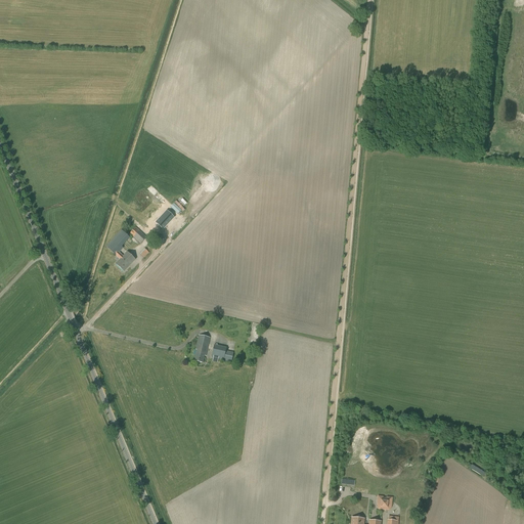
[(158,223),(165,229),(175,218),(169,212),(158,223)]
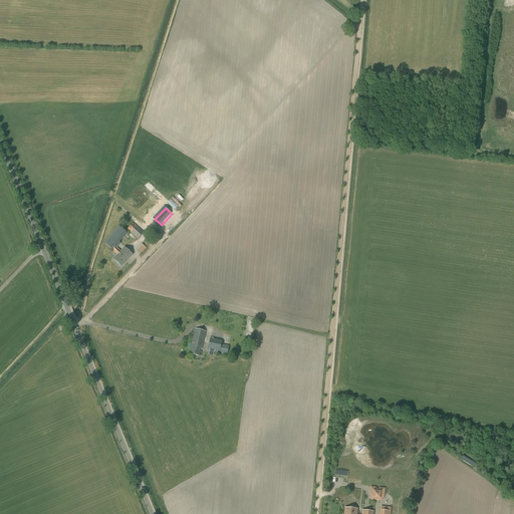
[(145,233),(134,223),(127,230),(139,239),(145,233)]
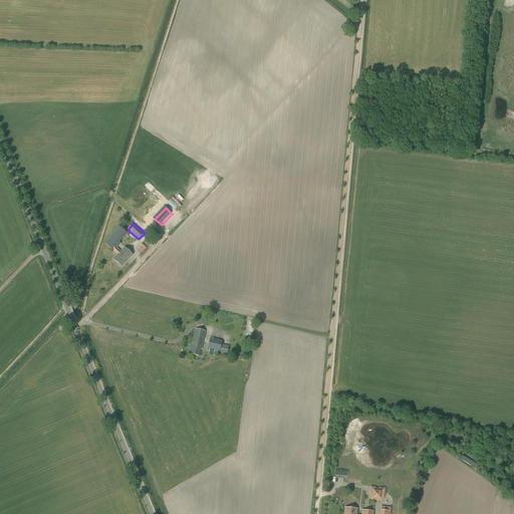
[(127,234),(118,225),(103,242),(117,255),(113,259),(121,267),(133,255),(124,247),(120,251),(117,248),(121,243),(119,242),(127,234)]
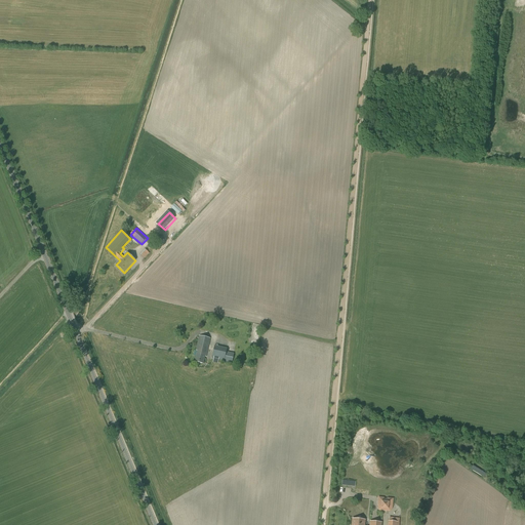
[(150,253),(145,249),(139,254),(144,258),(150,253)]
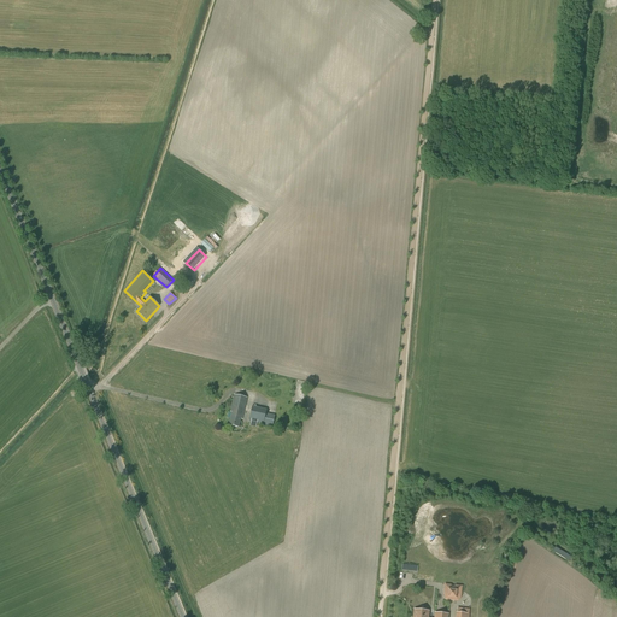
[(231,412),(229,425),(239,428),(241,419),(242,419),(247,398),(234,395),(230,411),(231,412)]
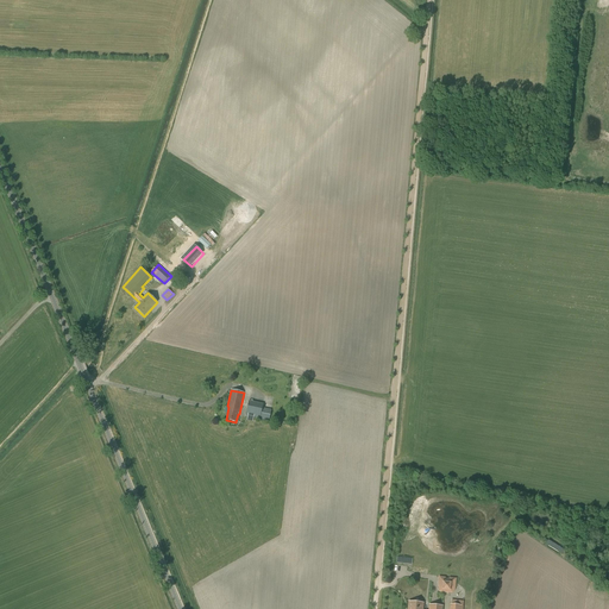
[(253,418),(269,421),(271,409),(262,408),(263,403),(249,401),(245,415),(248,416),(246,420),(252,421),(253,418)]
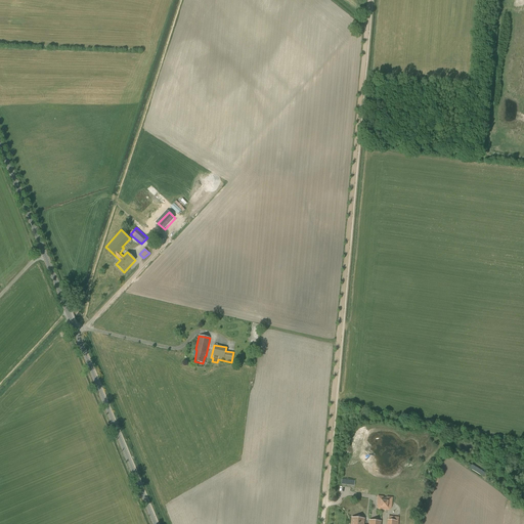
[(383,497),(378,496),(377,500),(379,501),(379,509),(388,510),(389,503),(391,501),(391,497),(386,497),(386,498),(383,498),(383,497)]
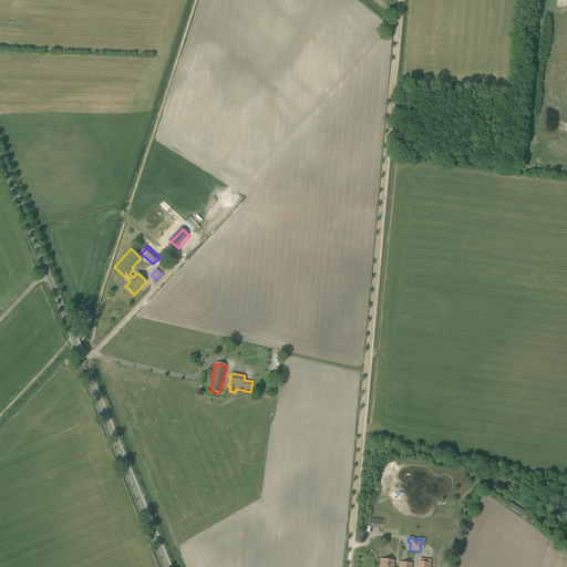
All buildings are outlined.
